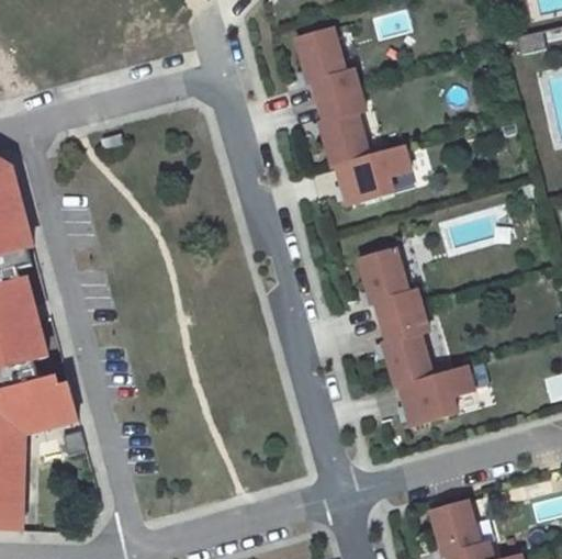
[(333,25),(296,36),(310,80),(313,79),(319,99),(359,87),(353,67),(346,69),(333,25)]
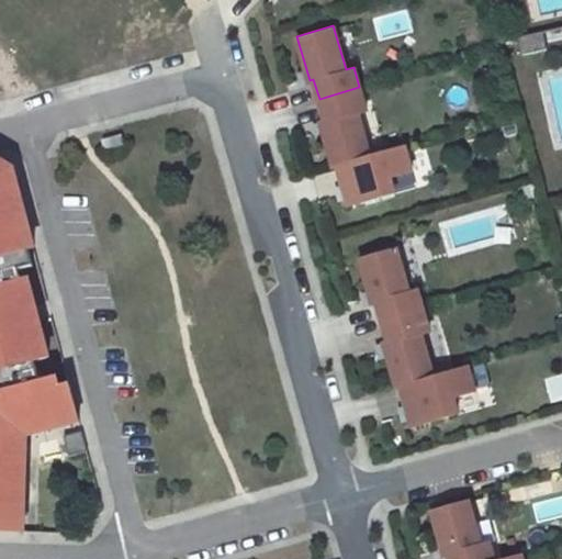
[(542,30),(519,36),(525,54),(548,47),(542,30)]
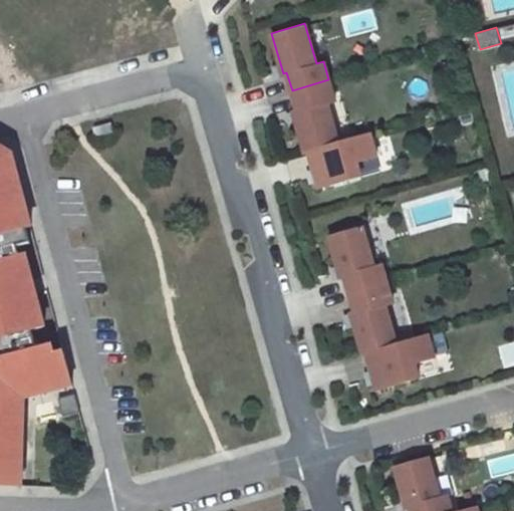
[(333,98),(328,79),(292,90),(297,107),(293,108),(305,150),(309,149),(338,141),(326,100),(333,98)]
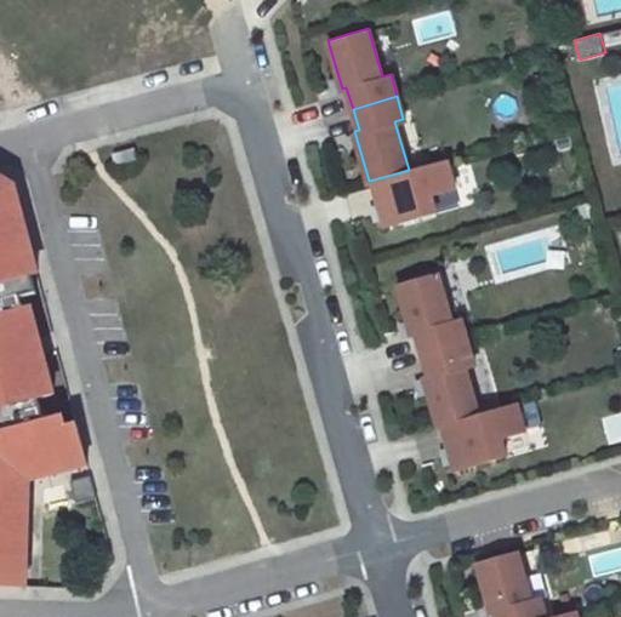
[(409,170),(374,180),(386,223),(436,209),(431,192),(454,184),(446,159),(409,170)]
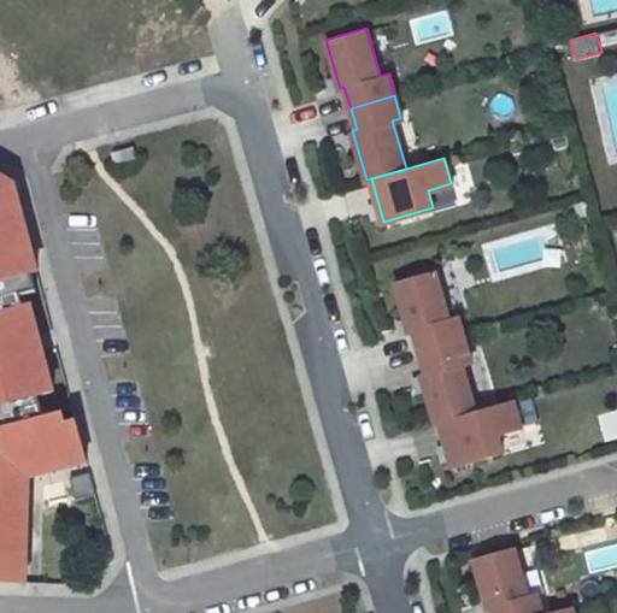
[(0,174),(0,578),(25,579),(29,473),(87,459),(76,419),(69,422),(66,412),(47,417),(41,393),(56,388),(33,302),(27,304),(23,292),(39,288),(34,269),(36,269),(13,182),(0,174)]
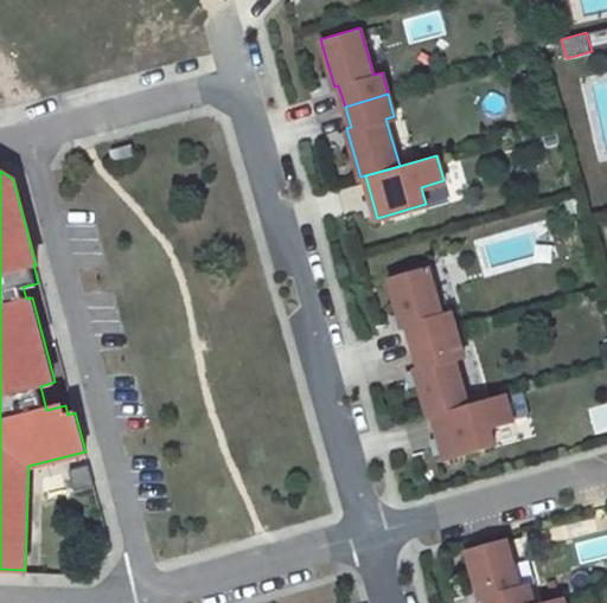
[(408,324),(414,345),(458,332),(451,310),(442,312),(429,265),(390,277),(403,326),(408,324)]
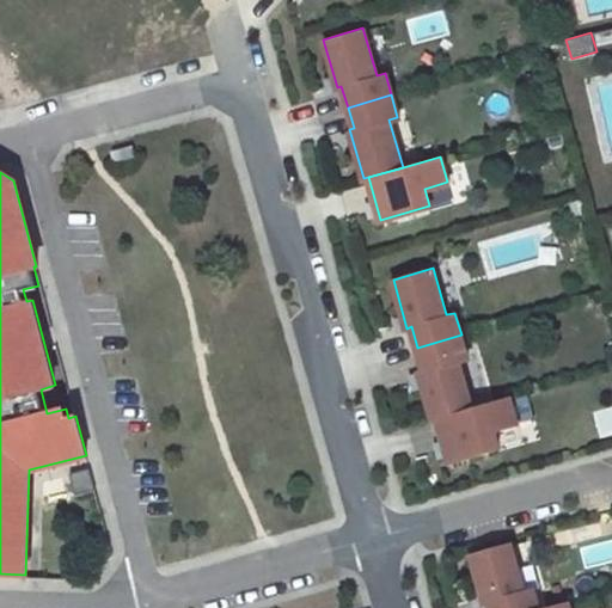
[(461,335),(417,348),(423,368),(420,369),(433,418),(439,417),(473,407),(459,360),(467,357),(461,335)]
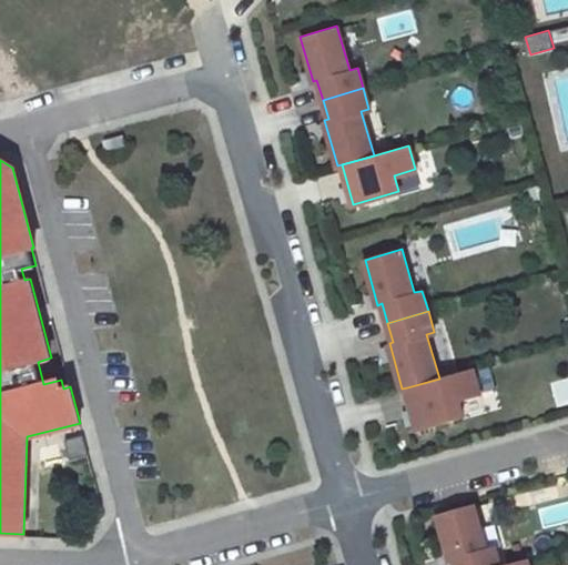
[(439,379),(407,387),(418,427),(464,414),(459,399),(480,393),(474,367),(439,379)]
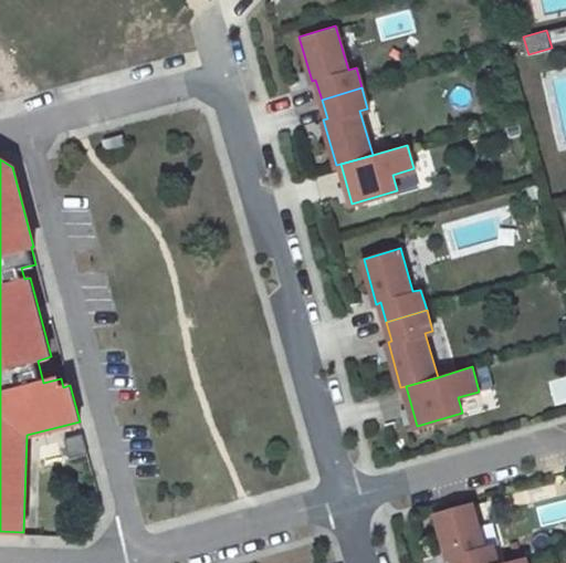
[(554,400),(565,397),(565,371),(549,375),(554,400)]
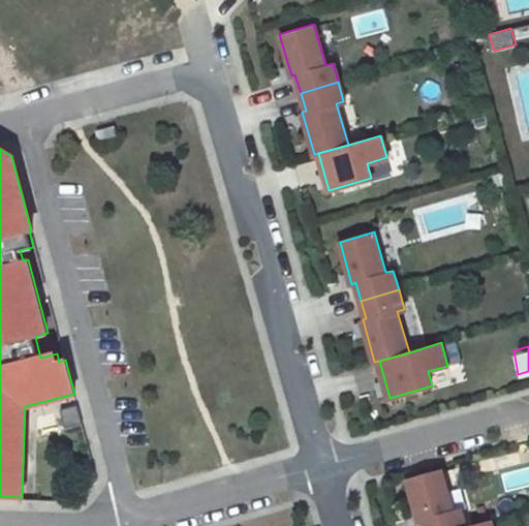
[(76,404),(60,408),(65,427),(82,423),(76,404)]
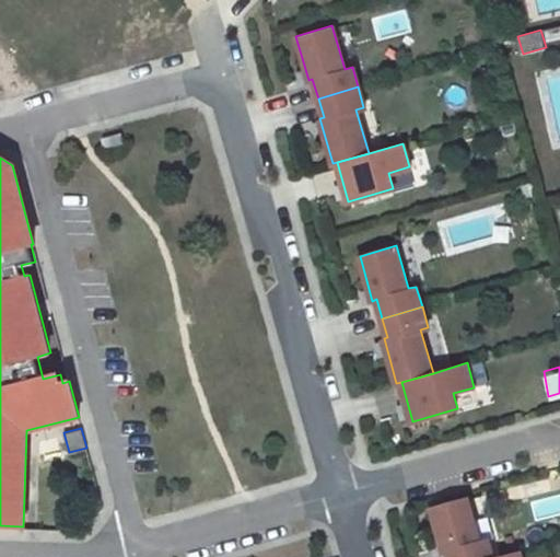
[(548,511),(559,512),(559,491),(550,491),(548,511)]
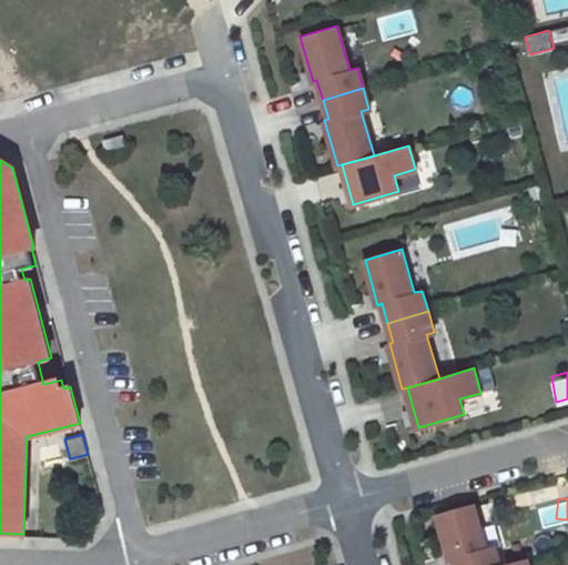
[(470,506),(433,516),(446,562),(450,561),(450,564),(495,564),(490,547),(483,550),(470,506)]
